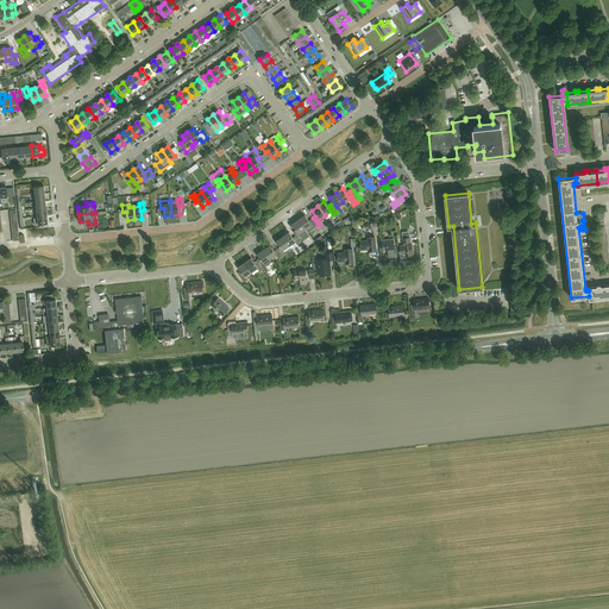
[(318,225),(313,218),(309,220),(306,215),(299,219),(306,228),(308,232),(318,225)]
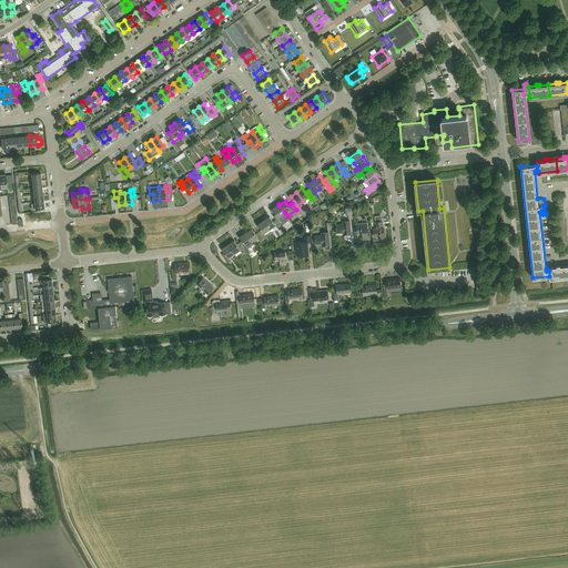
[(279,217),(285,213),(279,204),(273,209),(276,214),(274,216),(276,220),(279,222),(281,221),(279,217)]
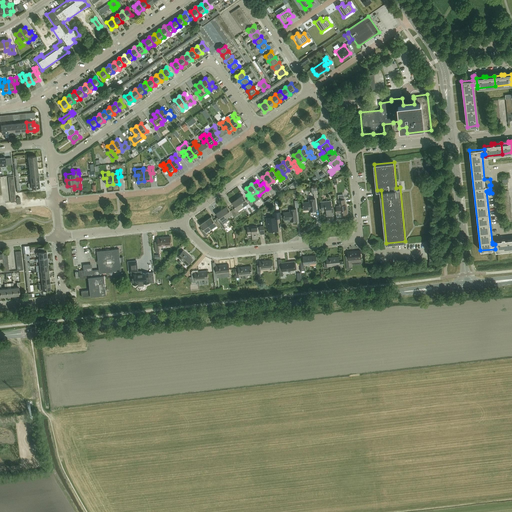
[(251,200),(249,198),(246,199),(243,195),(238,199),(243,207),(248,203),(250,206),(253,204),(252,202),(251,200)]
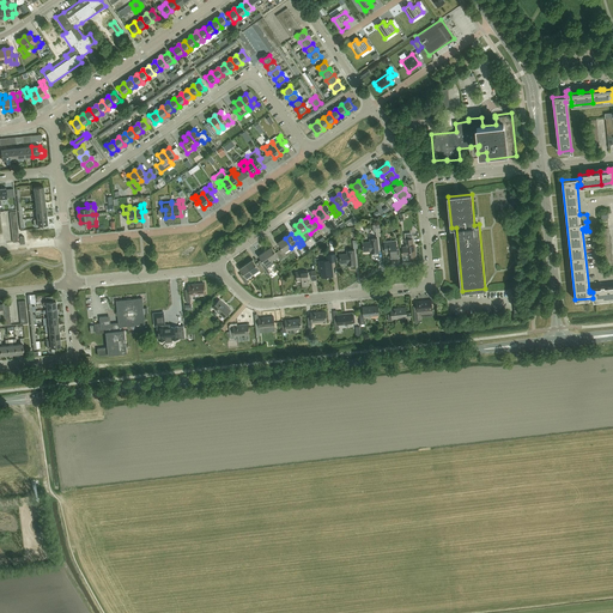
[(285,252),(291,248),(285,238),(278,242),(281,247),(278,248),(284,258),(287,255),(285,252)]
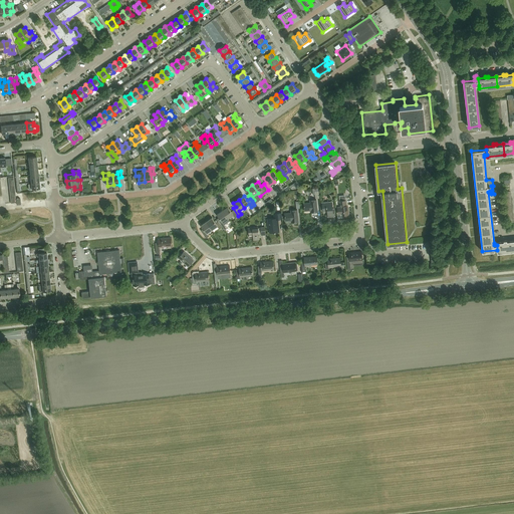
[(311,213),(318,212),(316,200),(310,200),(310,203),(309,203),(304,204),(305,211),(310,210),(311,213)]
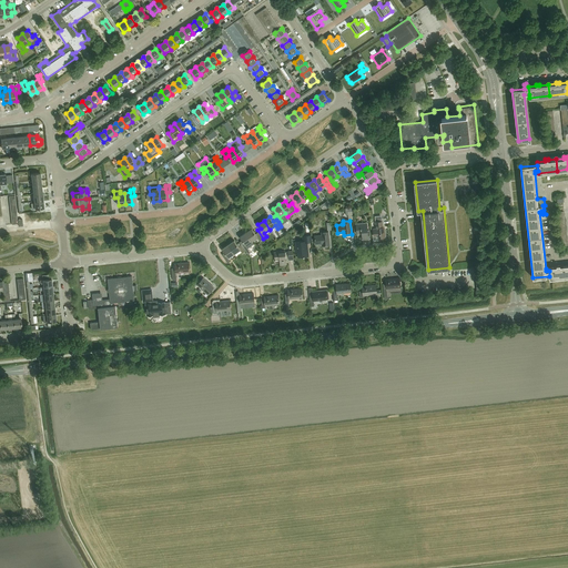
[(378,237),(386,236),(385,226),(383,226),(383,221),(375,222),(376,229),(373,229),(374,236),(378,236),(378,237)]
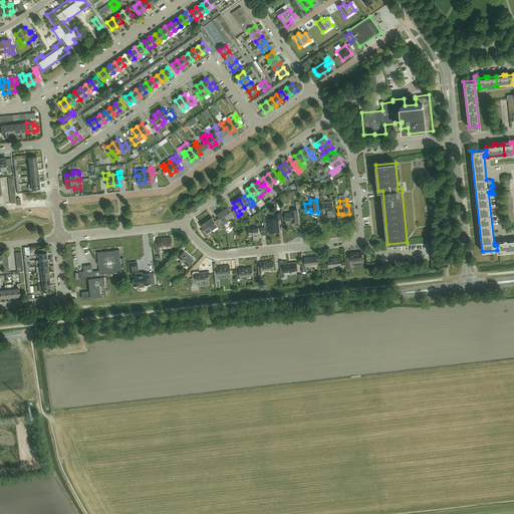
[(328,217),(335,216),(334,208),(333,208),(332,201),(322,203),(323,212),(327,212),(328,217)]
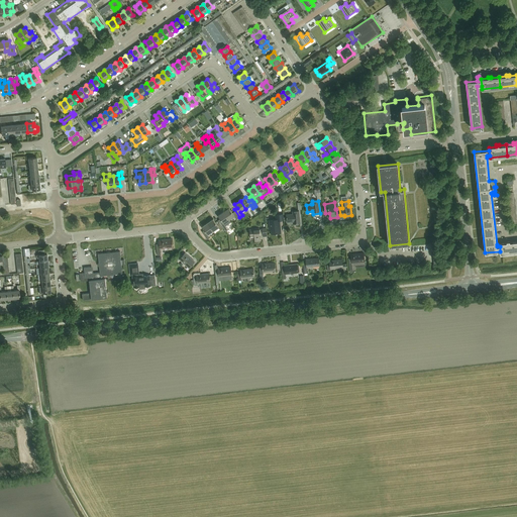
[(240,218),(239,217),(234,209),(232,211),(229,208),(224,212),(229,220),(234,216),(237,220),(240,218)]
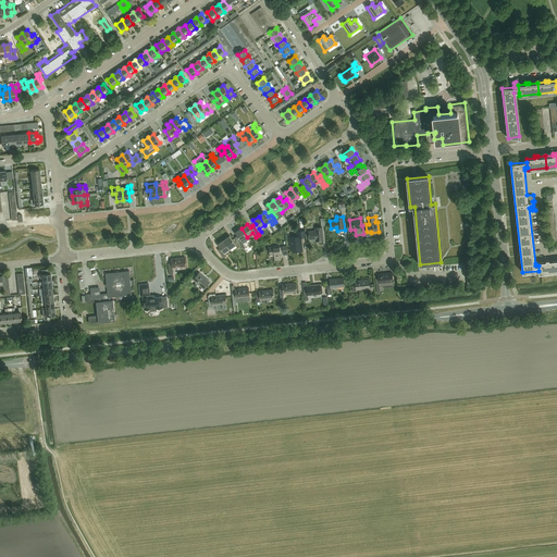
[(322,227),(316,227),(316,231),(314,231),(309,232),(310,239),(316,238),(316,242),(323,240),(322,227)]
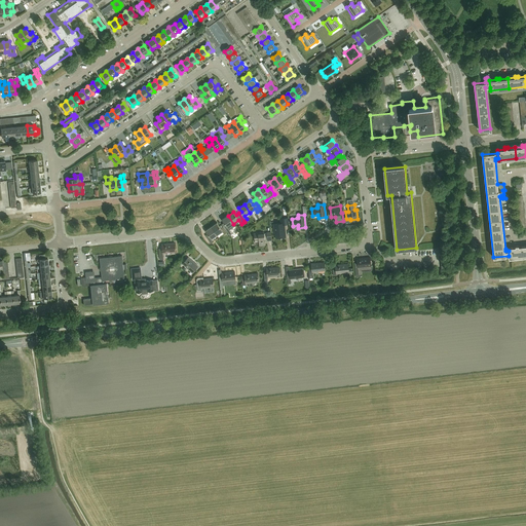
[(228,227),(233,224),(228,216),(222,219),(225,223),(222,224),(227,232),(230,235),(232,233),(228,227)]
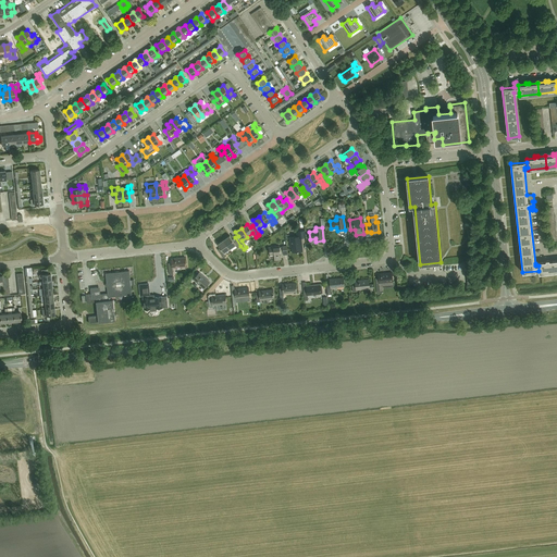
[(301,237),(306,237),(305,231),(297,231),(297,236),(291,237),(292,247),(293,247),(293,251),(302,250),(301,237)]
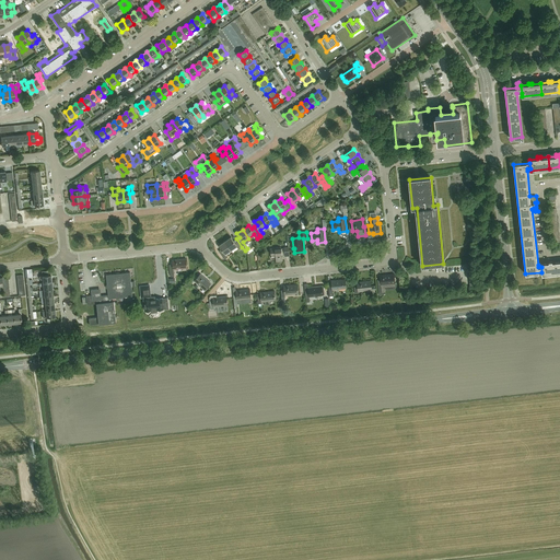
[(242,247),(236,238),(234,241),(231,237),(225,242),(231,251),(237,246),(240,249),(242,247)]
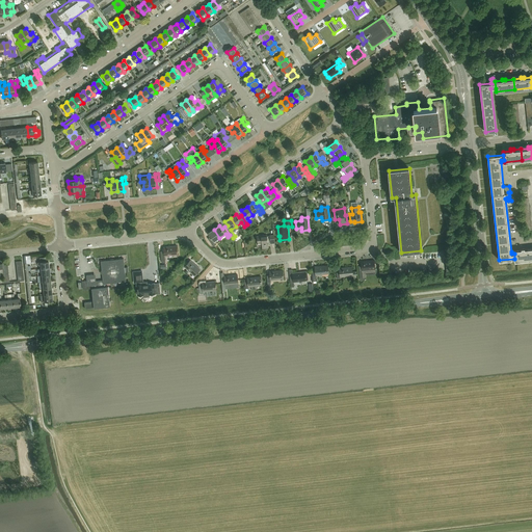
[(214,241),(219,238),(214,230),(209,233),(211,236),(208,238),(213,246),(216,244),(214,241)]
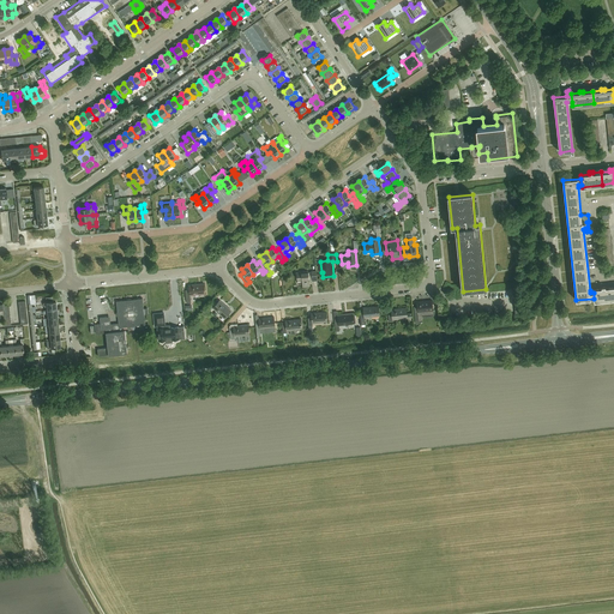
[(313,281),(318,281),(317,271),(312,271),(312,272),(308,272),(308,271),(296,272),(298,282),(302,282),(304,287),(311,286),(309,278),(312,278),(313,281)]
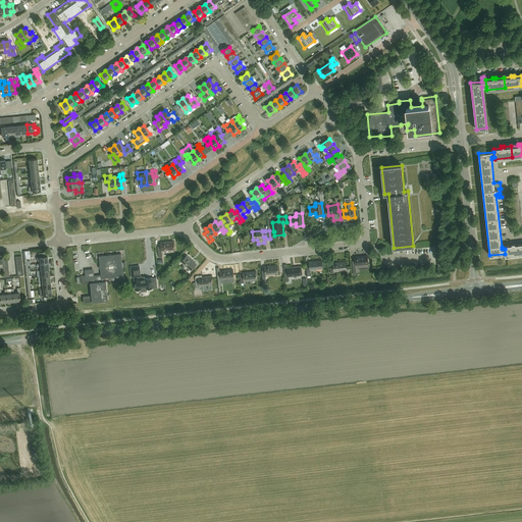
[(162,251),(174,250),(173,241),(161,243),(161,247),(158,247),(159,258),(162,257),(162,251)]
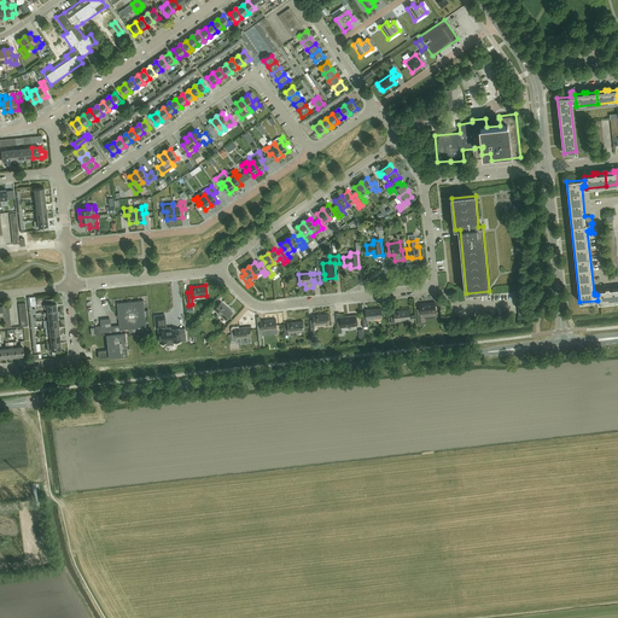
[(604,291),(596,291),(598,295),(598,301),(598,304),(617,302),(617,290),(617,289),(612,290),(612,289),(610,289),(606,289),(606,290),(604,290),(604,291)]
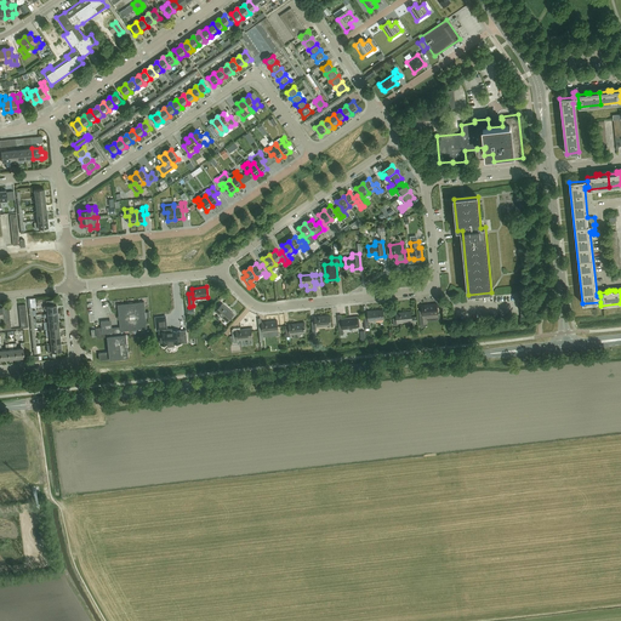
[(121,335),(125,335),(125,331),(148,329),(147,318),(151,318),(151,312),(146,312),(144,302),(118,305),(120,326),(121,335)]
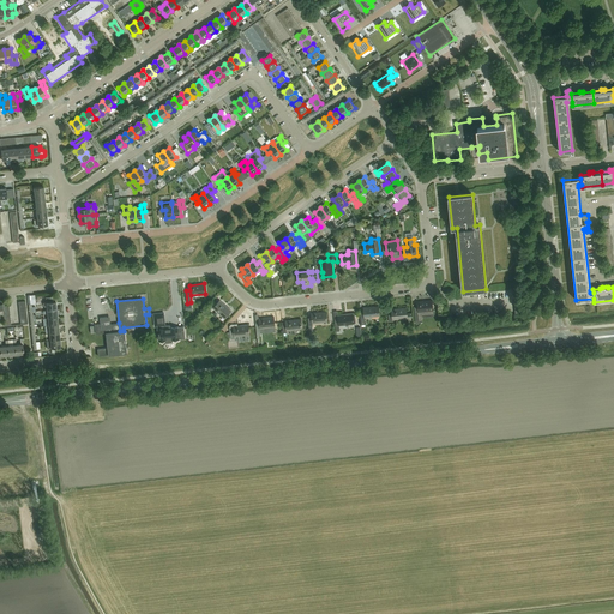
[(224,318),(232,311),(220,300),(217,304),(214,301),(209,306),(212,309),(214,307),(224,318)]
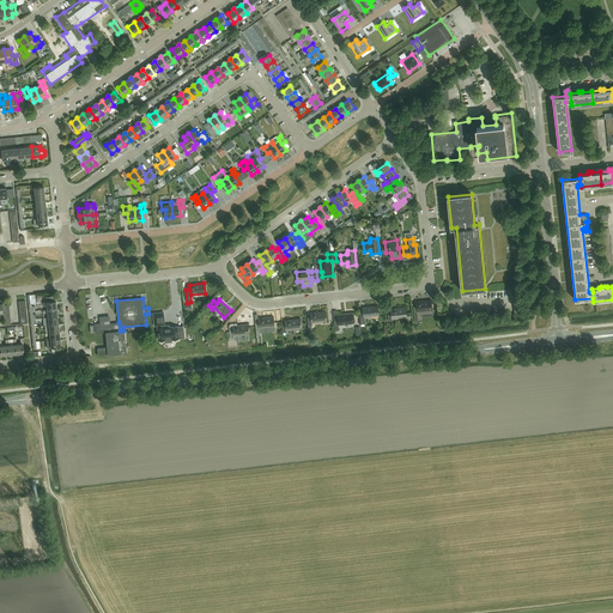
[(418,310),(419,310),(432,309),(432,299),(417,301),(417,305),(413,307),(414,321),(419,321),(418,310)]
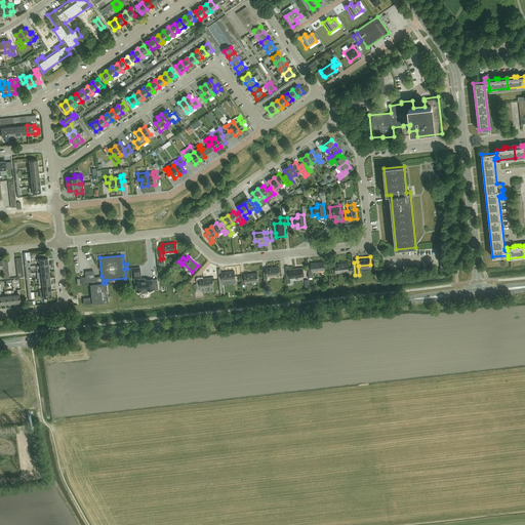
[(312,272),(325,270),(324,261),(311,264),(312,267),(308,268),(309,278),(313,278),(312,272)]
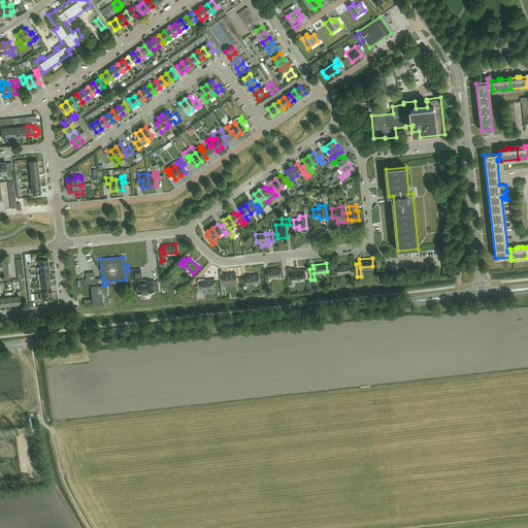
[(355,269),(351,269),(350,264),(337,266),(337,269),(334,270),(335,276),(338,276),(338,274),(355,272),(355,269)]
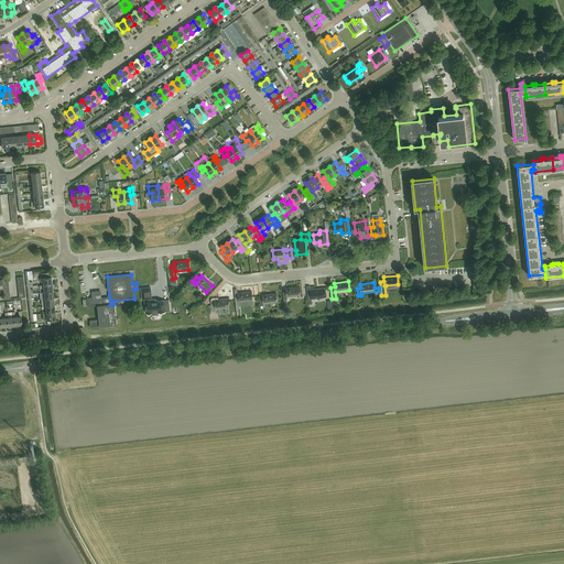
[(288,296),(301,295),(300,285),(285,288),(286,292),(283,292),(283,299),(288,299),(288,296)]
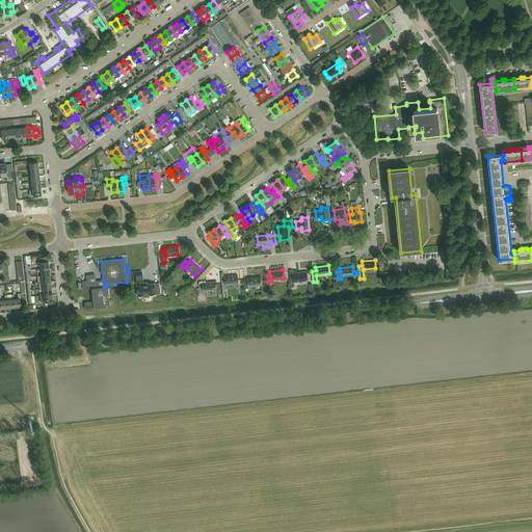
[(142,271),(132,272),(134,284),(136,283),(137,296),(139,295),(140,296),(141,296),(141,295),(143,295),(143,296),(144,297),(149,297),(150,296),(150,294),(151,294),(151,295),(153,295),(153,294),(160,293),(159,283),(153,284),(153,283),(151,283),(151,284),(149,284),(149,285),(148,287),(143,287),(142,286),(142,285),(141,283),(143,283),(142,271)]
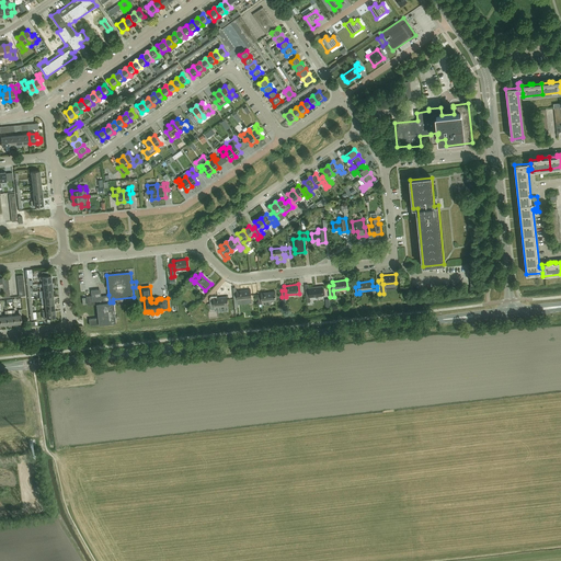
[(309,293),(306,293),(307,299),(307,302),(310,302),(310,299),(310,297),(323,295),(322,286),(308,288),(309,293)]
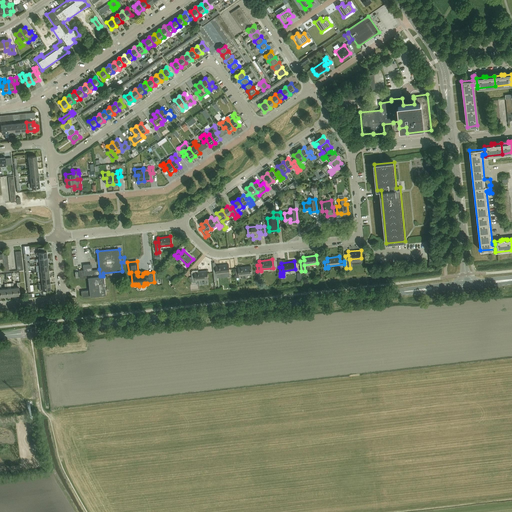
[(84,270),(79,271),(80,279),(89,278),(90,290),(91,296),(107,295),(105,276),(103,276),(100,276),(99,269),(90,270),(89,264),(83,265),(84,270)]
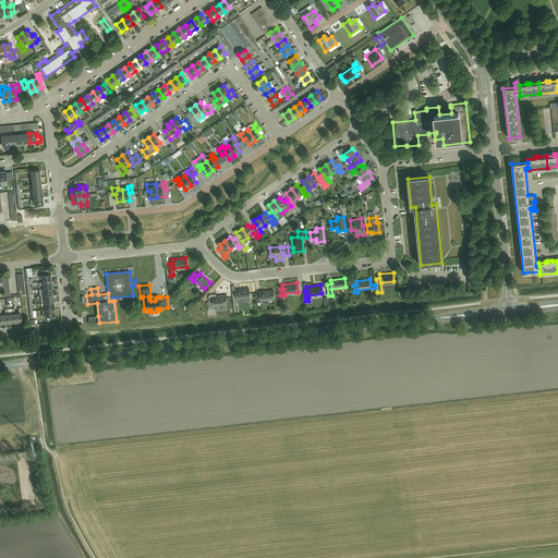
[(237,305),(237,300),(237,298),(250,296),(250,288),(235,290),(235,293),(232,294),(233,305),(237,305)]
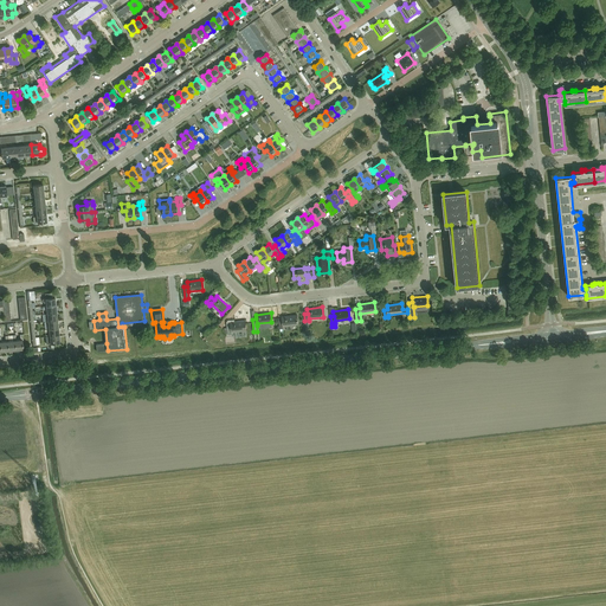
[(283,326),(298,324),(297,315),(282,316),(282,317),(278,317),(279,328),(283,328),(283,326)]
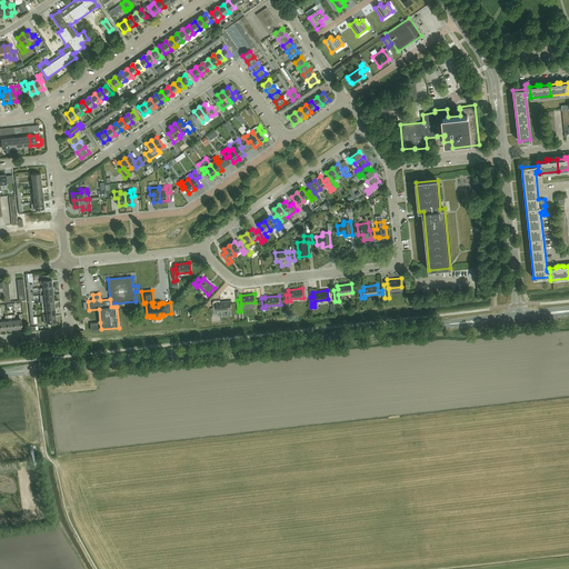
[(217,307),(213,307),(213,308),(213,313),(213,315),(218,313),(218,311),(231,310),(231,309),(230,300),(216,302),(217,307)]
